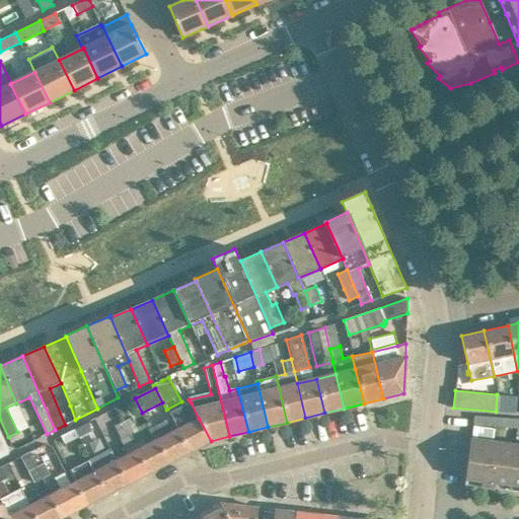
[(516,395),(497,394),(496,412),(515,413),(516,395)]
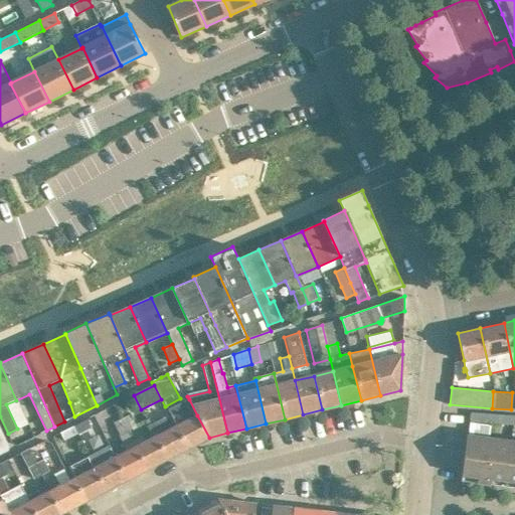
[(186,449),(209,438),(197,415),(189,399),(167,410),(169,415),(186,449)]
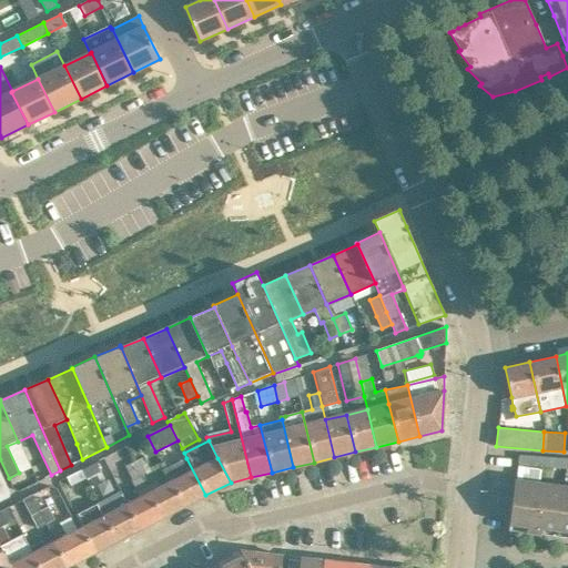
[(530,456),(518,455),(517,465),(529,466),(530,456)]
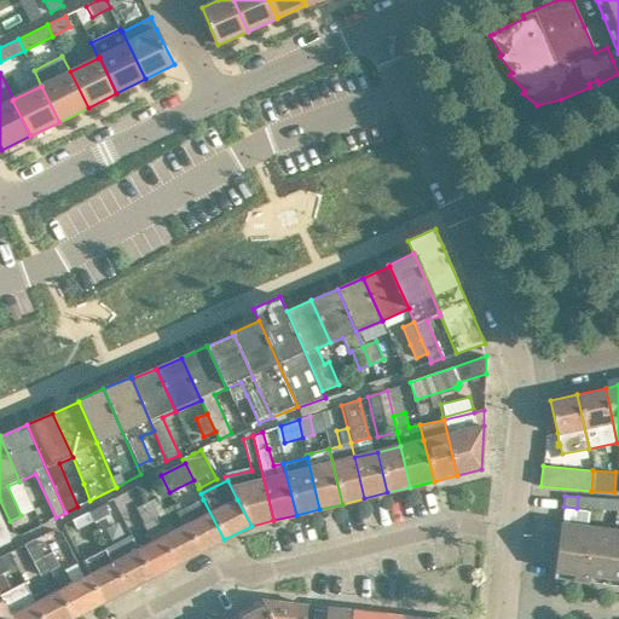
[(590,509),(591,498),(578,497),(577,508),(590,509)]
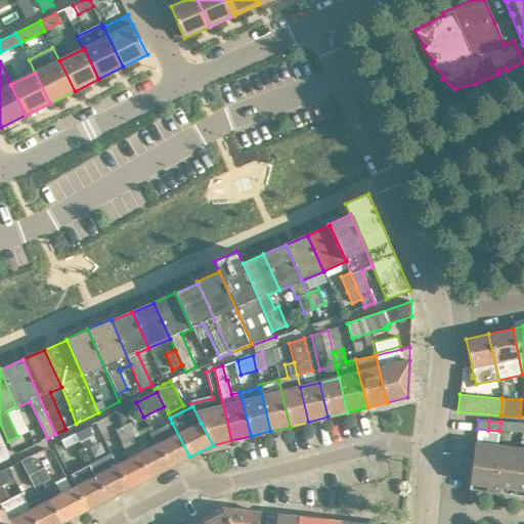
[(512,422),(500,422),(499,431),(511,431),(512,422)]
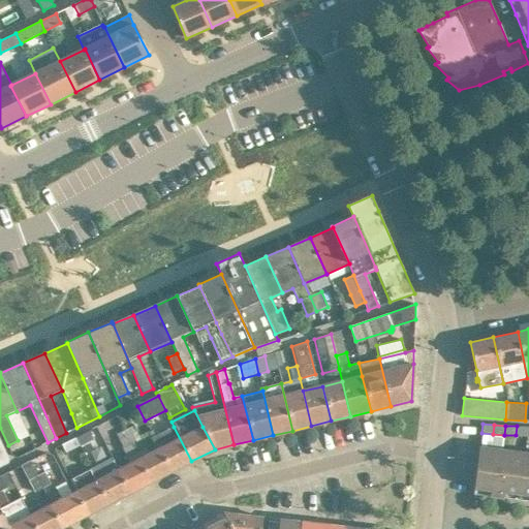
[(527,436),(528,427),(524,427),(517,426),(516,435),(527,436)]
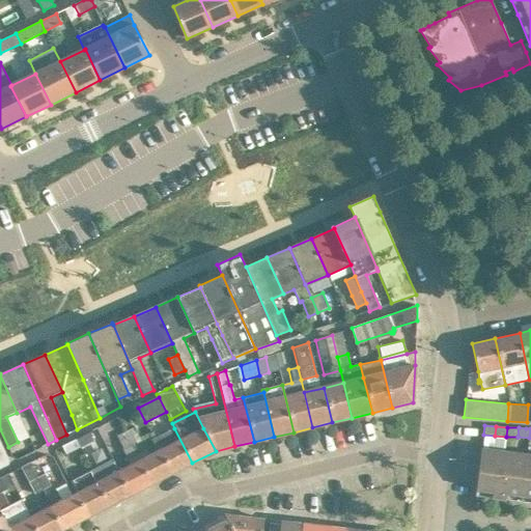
[(131,428),(123,432),(130,444),(137,440),(131,428)]
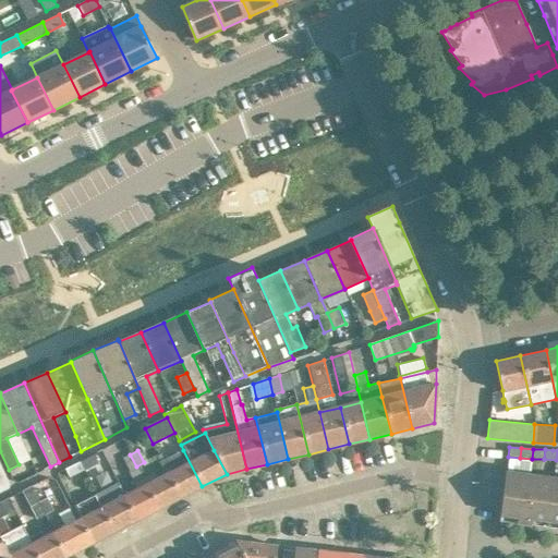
[(180,498),(202,486),(183,450),(161,461),(168,473),(180,498)]
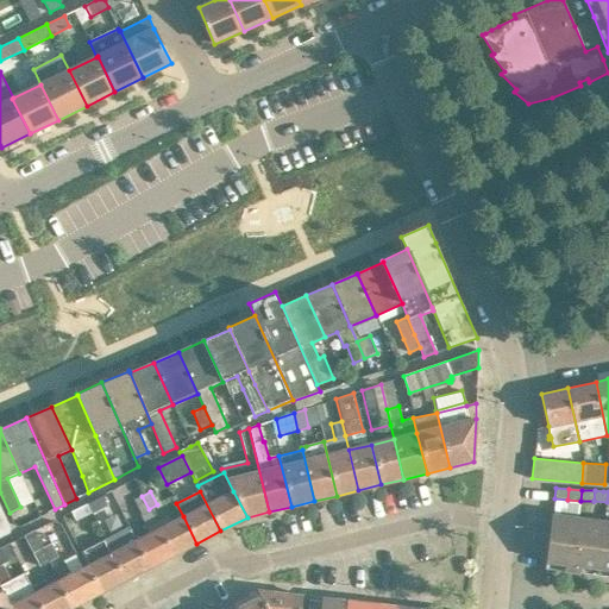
[(149,509),(142,496),(133,501),(140,513),(149,509)]
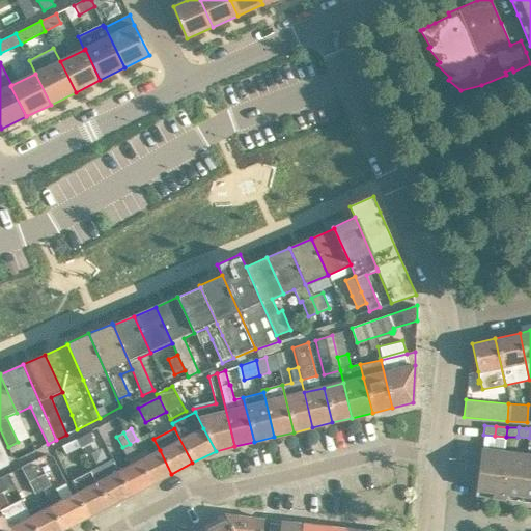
[(89,434),(76,440),(79,448),(93,441),(89,434)]
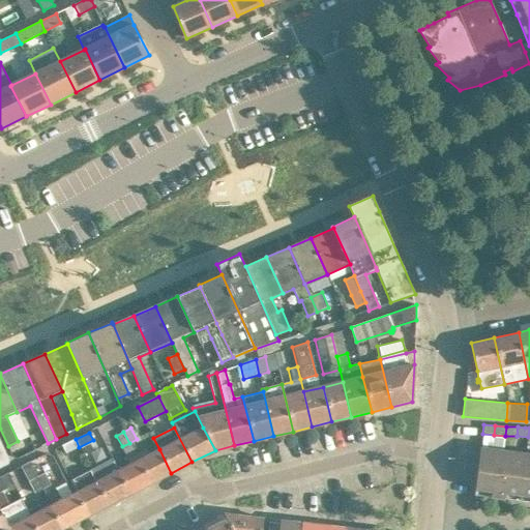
[(79,447),(76,441),(76,439),(62,446),(66,453),(79,447)]
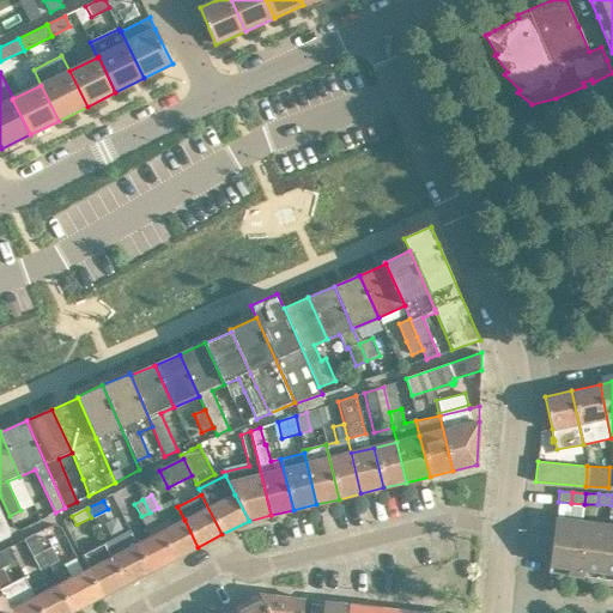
[(0,540),(8,536),(10,533),(0,511),(0,540)]
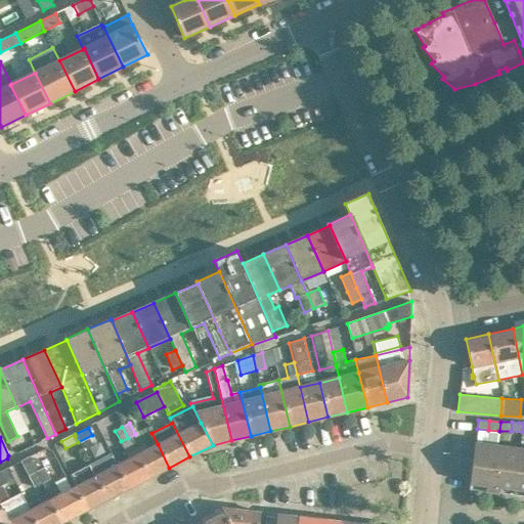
[(470,489),(491,492),(497,446),(475,443),(470,489)]
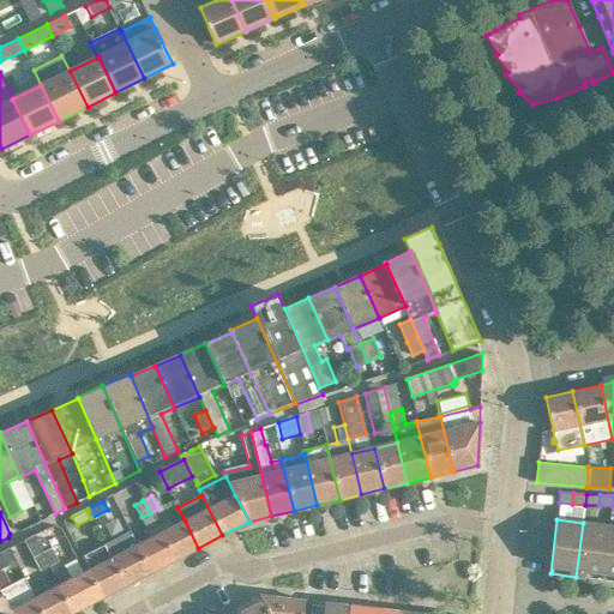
[(174,560),(198,548),(185,521),(174,527),(170,521),(157,528),(174,560)]
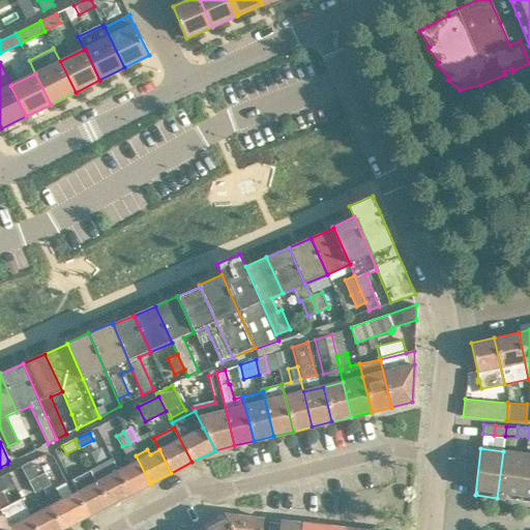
[(497,498),(520,500),(526,454),(503,451),(497,498)]
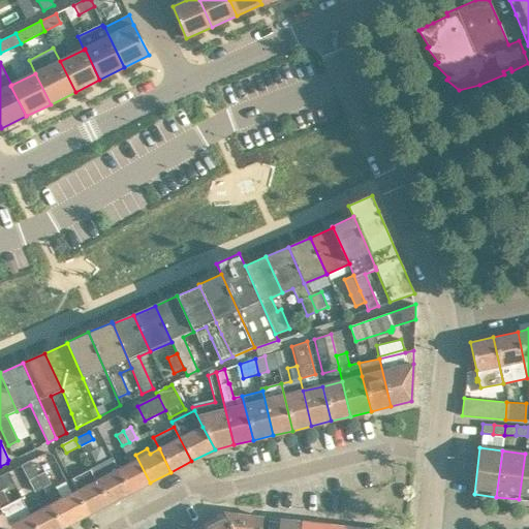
[(528,454),(525,454),(519,499),(528,500),(528,454)]
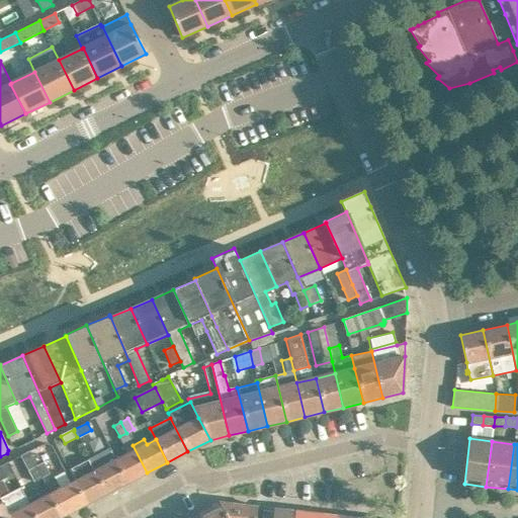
[(115,461),(126,483),(147,472),(133,445),(123,450),(126,455),(115,461)]
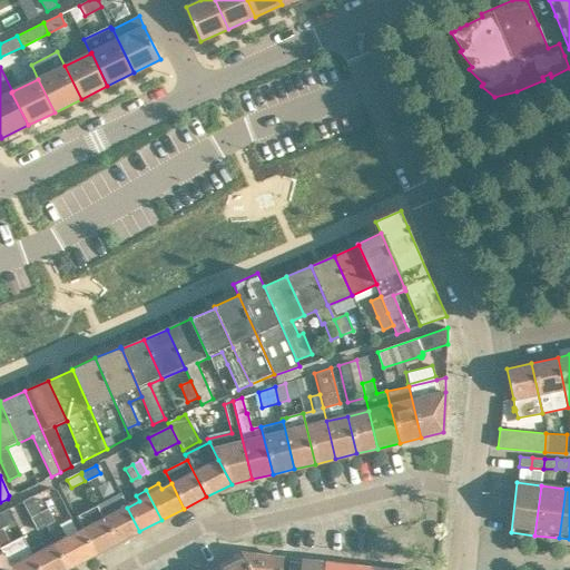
[(109,499),(98,505),(117,543),(139,531),(127,508),(120,494),(109,499)]
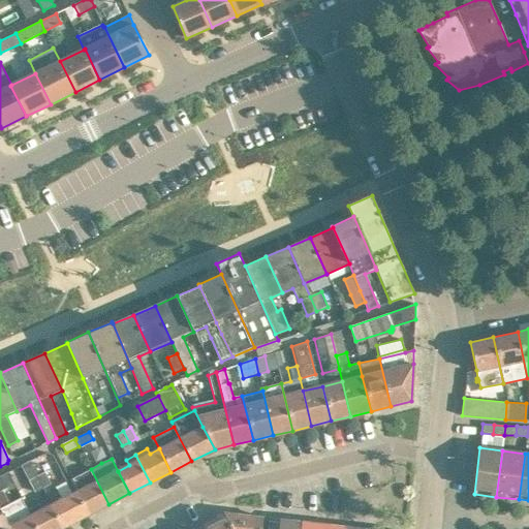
[(91,469),(70,479),(76,493),(88,515),(109,504),(91,469)]
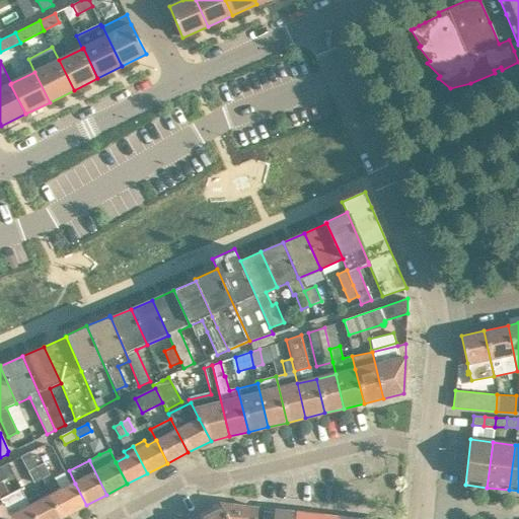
[(44,463),(35,467),(42,478),(50,474),(44,463)]
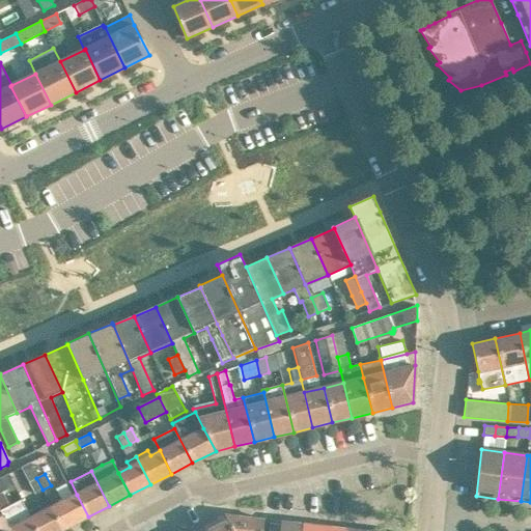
[(7,475),(0,478),(0,494),(14,486),(7,475)]
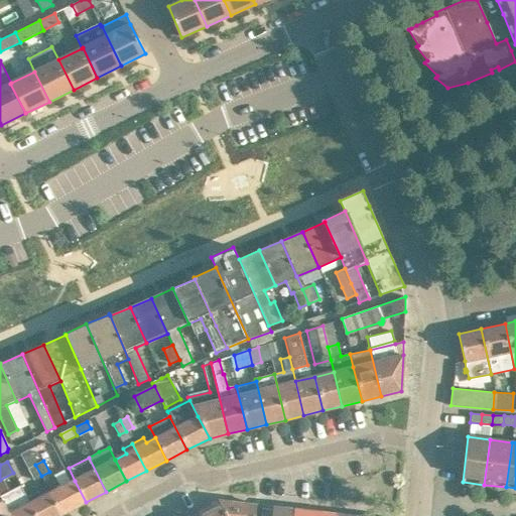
[(35,465),(28,469),(34,480),(41,476),(35,465)]
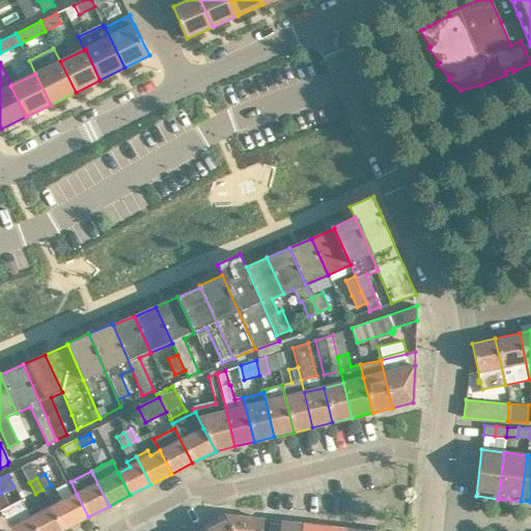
[(59,497),(48,503),(62,530),(88,516),(77,495),(74,496),(62,502),(59,497)]
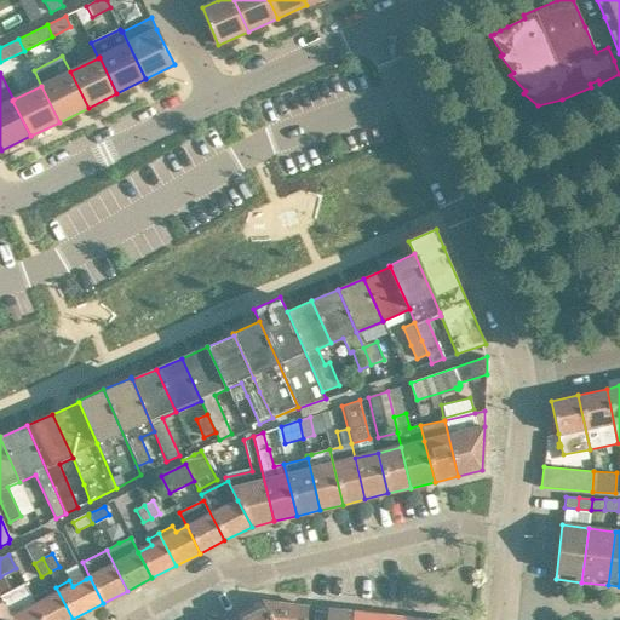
[(0,597),(11,619),(42,619),(32,600),(24,585),(0,597)]
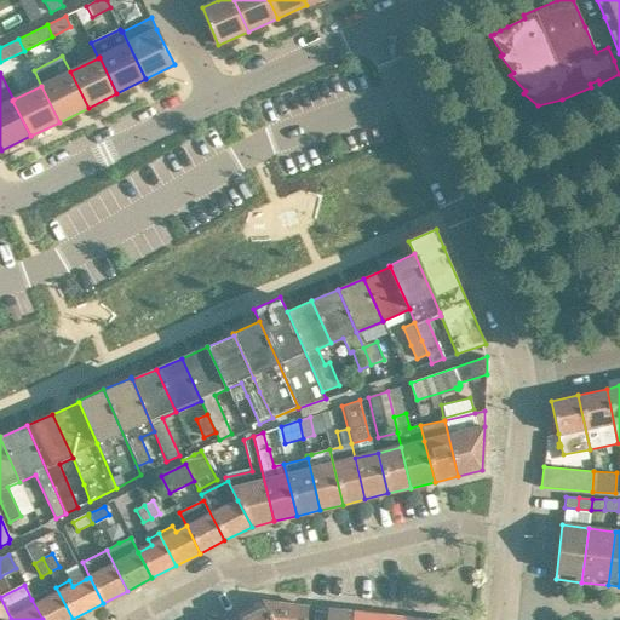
[(42,619),(69,619),(73,619),(56,587),(32,600),(42,619)]
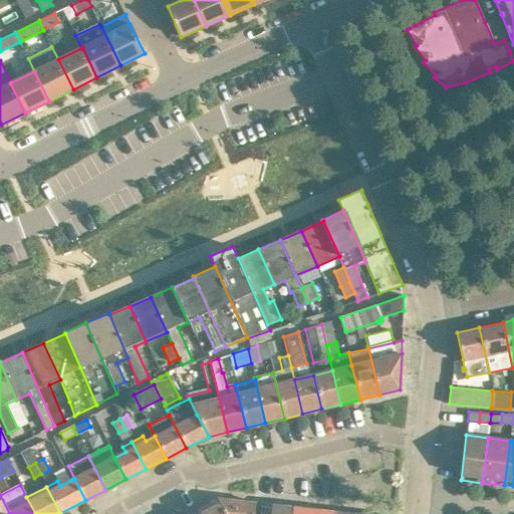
[(0,513),(9,513),(0,495),(0,513)]
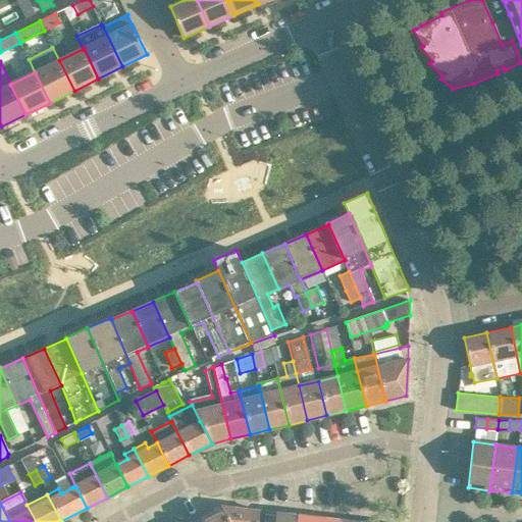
[(229,521),(258,521),(260,511),(222,506),(222,507),(229,521)]
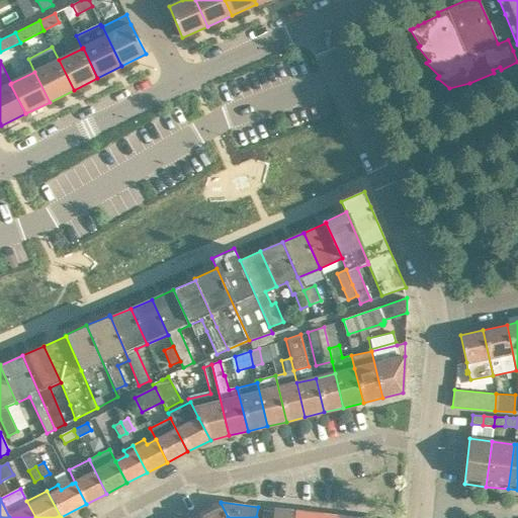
[(228,517),(221,503),(197,514),(199,517),(228,517)]
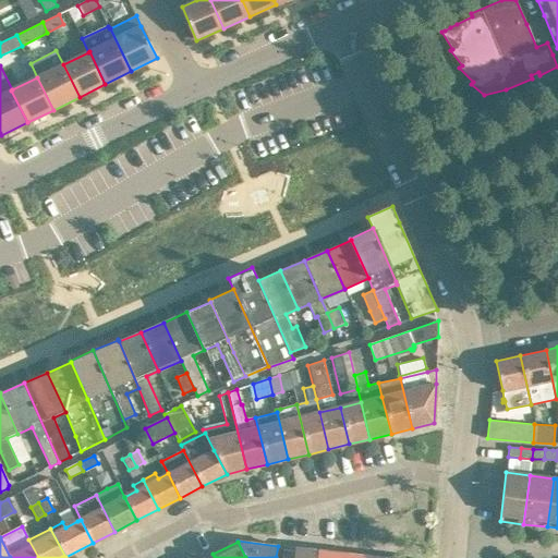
[(316,557),(318,550),(295,548),(295,550),(293,557),(316,557)]
